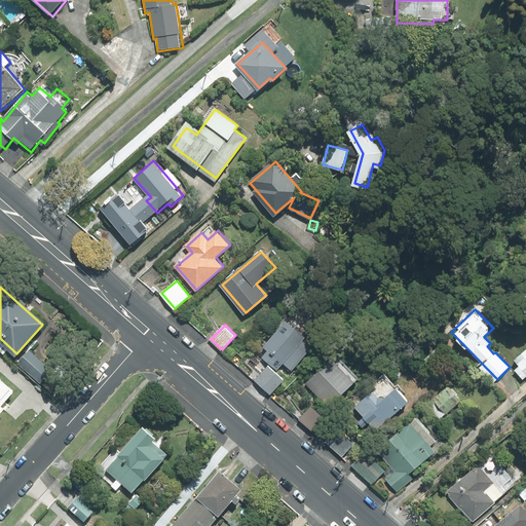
[(304,352),(278,331),(267,345),(276,353),(273,357),(290,370),(304,352)]
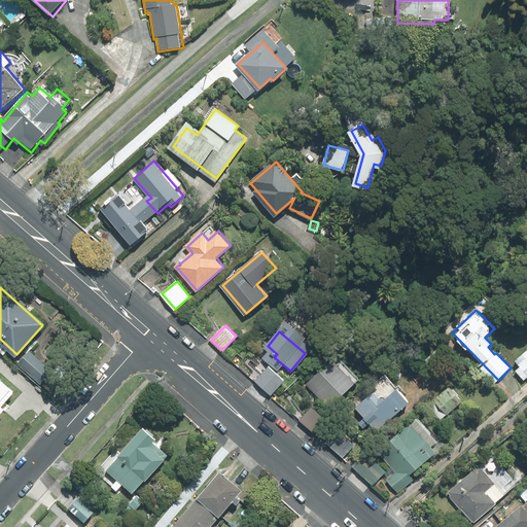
[(526,351),(517,360),(523,366),(518,371),(525,378),(526,376),(526,351)]
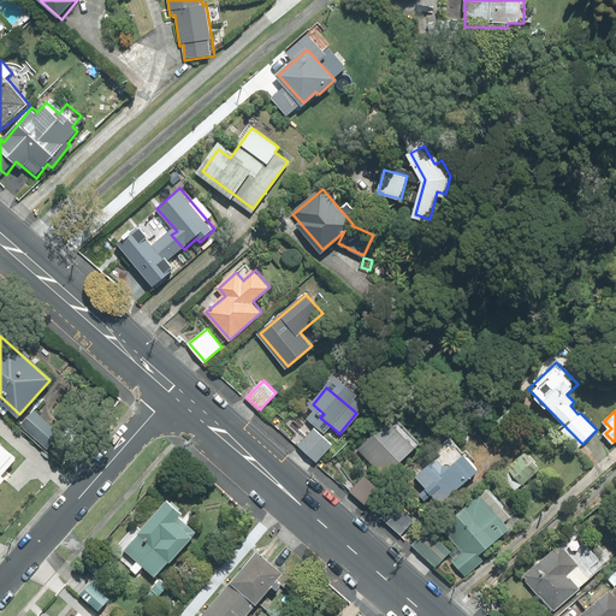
[(59,433),(33,412),(22,425),(48,446),(59,433)]
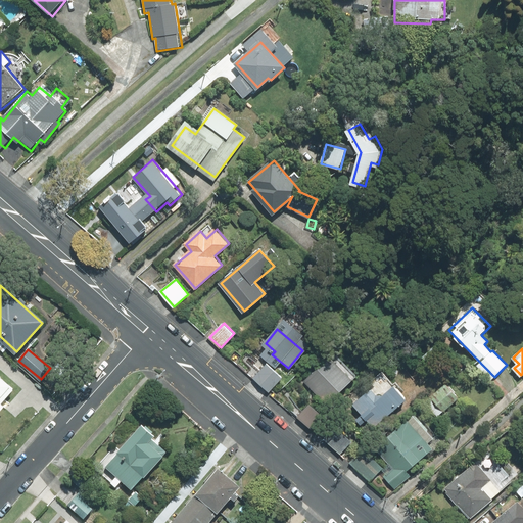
[(352,379),(331,357),(306,380),(328,402),(352,379)]
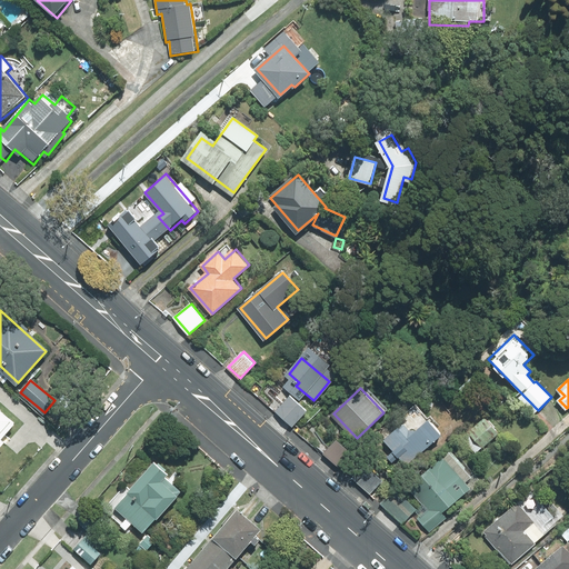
[(307,409),(291,396),(278,412),(293,426),(307,409)]
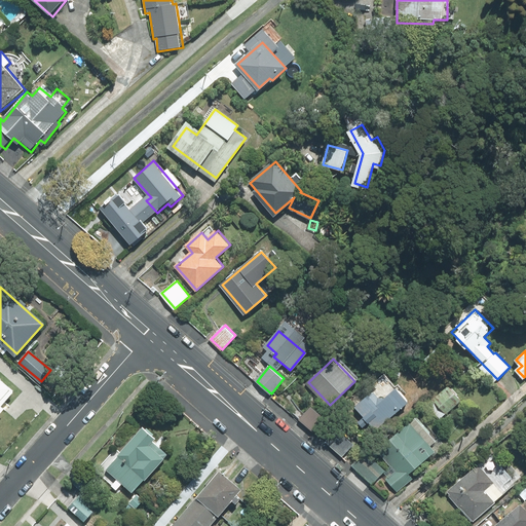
[(0,400),(10,388),(0,379),(0,411),(4,407),(0,403),(0,400)]
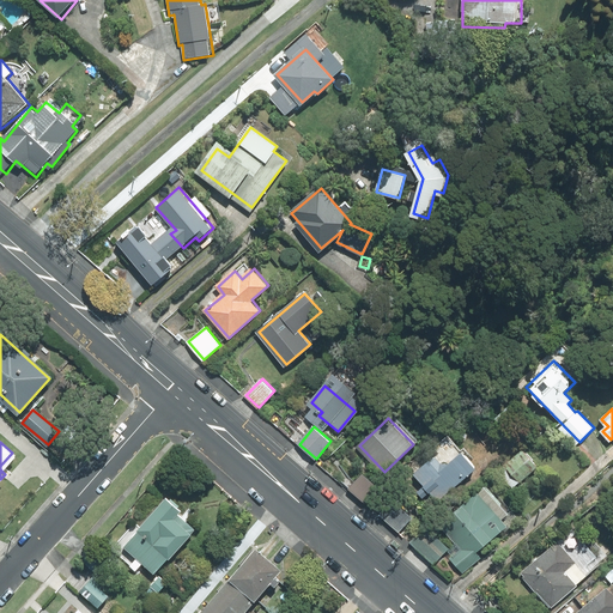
[(536,466),(523,450),(505,466),(520,481),(536,466)]
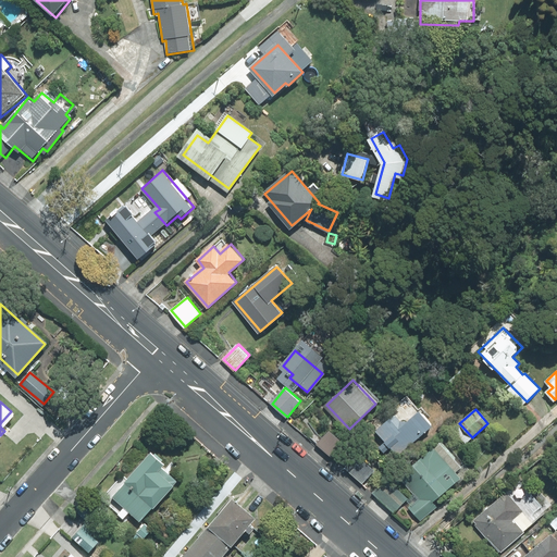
[(390,418),(376,430),(392,447),(400,441),(406,448),(432,425),(420,411),(400,430),(390,418)]
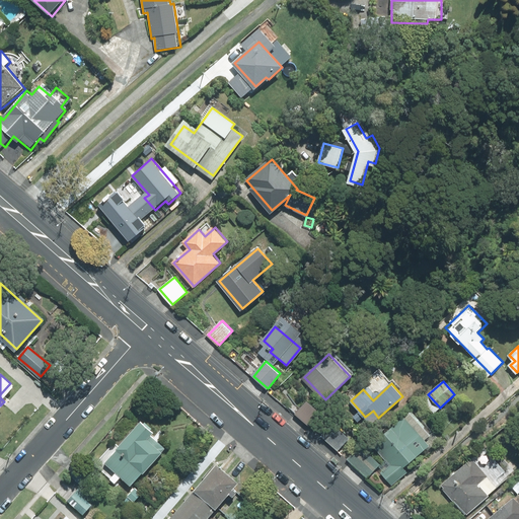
[(320,413),(307,401),(297,413),(310,424),(320,413)]
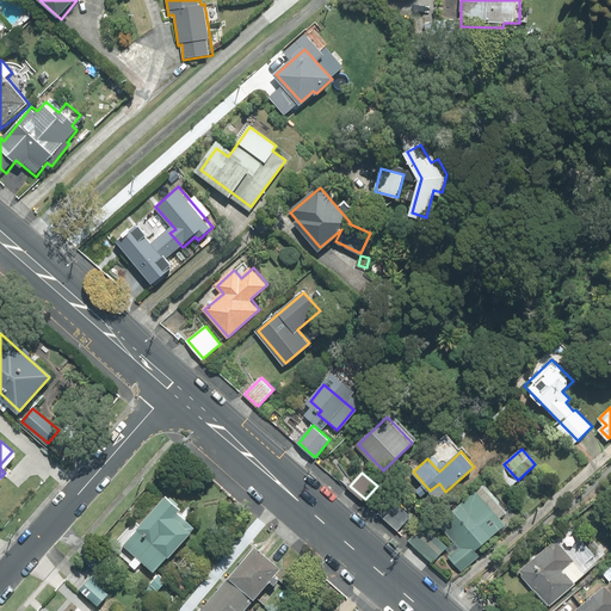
[(506,523),(477,491),(439,523),(461,548),(457,550),(469,563),(479,555),(474,550),(506,523)]
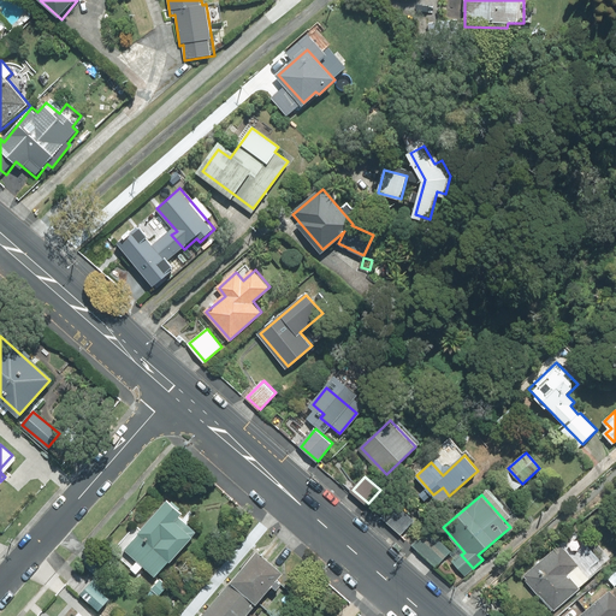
[(181,511),(167,499),(126,548),(157,573),(194,531),(177,516),(181,511)]
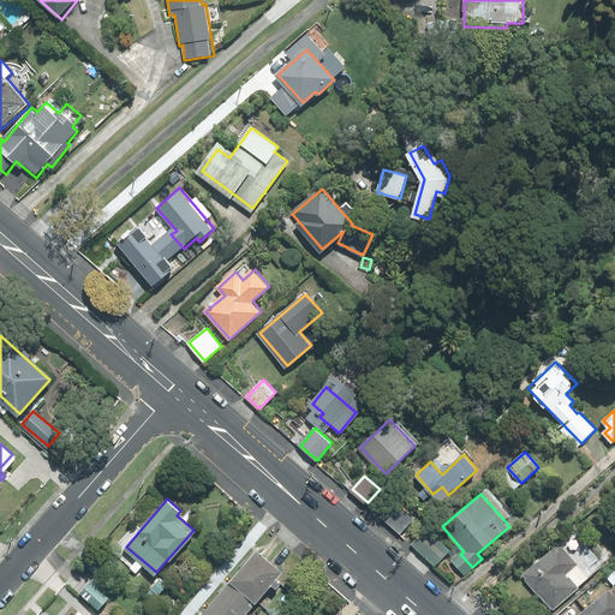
[(412,519),(396,505),(384,518),(400,532),(412,519)]
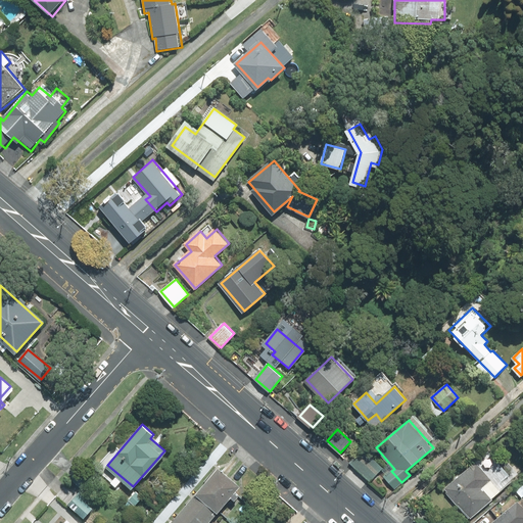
[(382,468),(365,450),(351,464),(370,481),(382,468)]
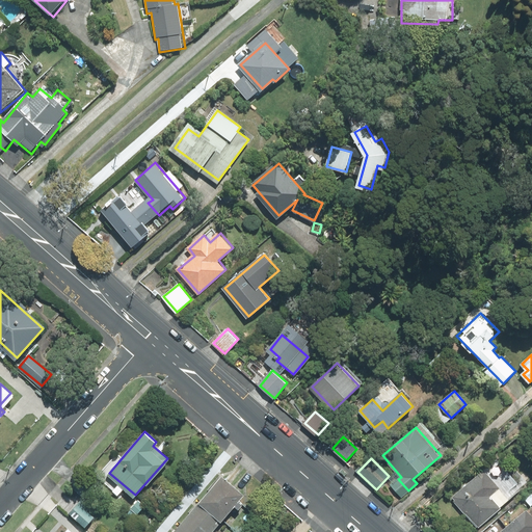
[(500,487),(485,471),(453,498),(479,527),(501,508),(490,496),(500,487)]
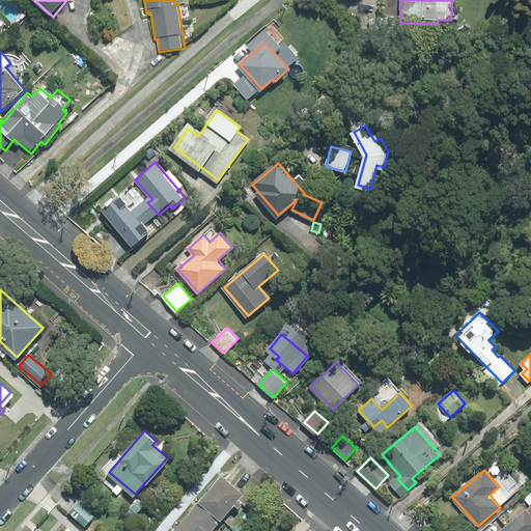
[(208,530),(242,492),(221,475),(174,530),(208,530)]
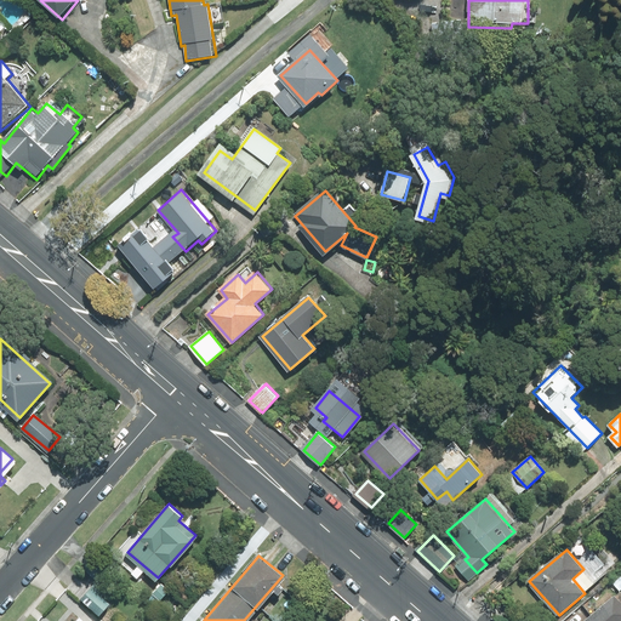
[(101,577),(84,598),(102,613),(127,582),(98,557),(90,567),(101,577)]
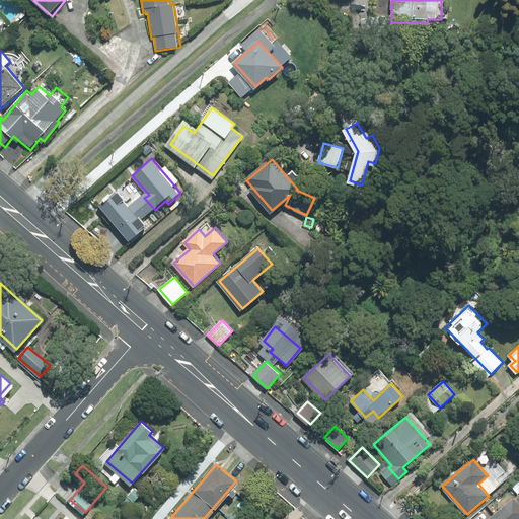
[(141,493),(136,488),(129,494),(135,500),(141,493)]
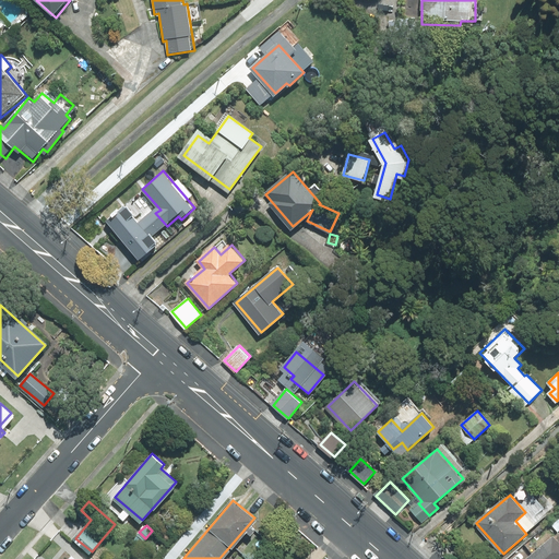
[(558,558),(558,542),(554,536),(527,558),(558,558)]
